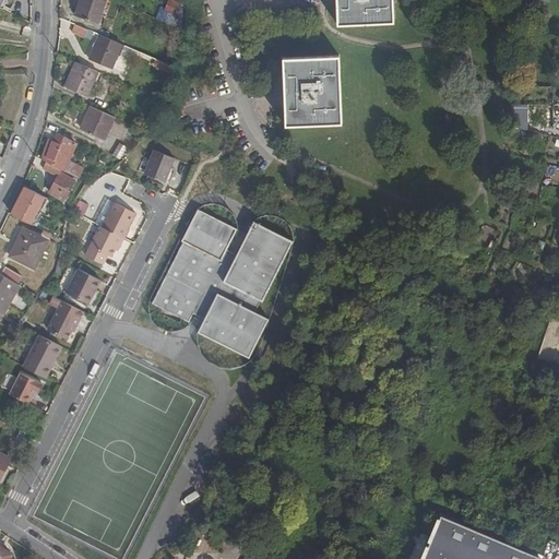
[(80,0),(74,15),(97,24),(105,0),(80,0)]
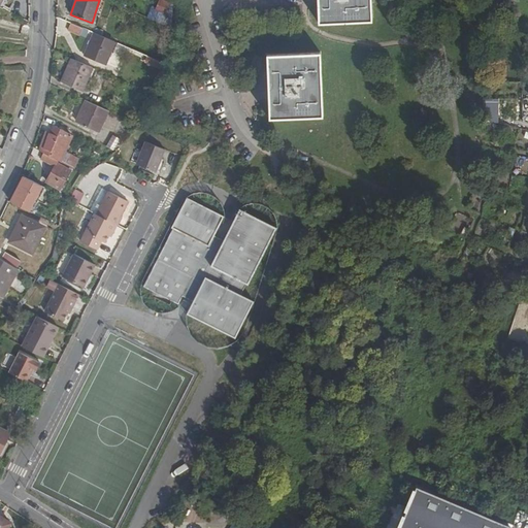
[(170,0),(158,0),(154,10),(152,9),(149,18),(171,28),(171,18),(166,14),(171,3),(169,2),(170,0)]
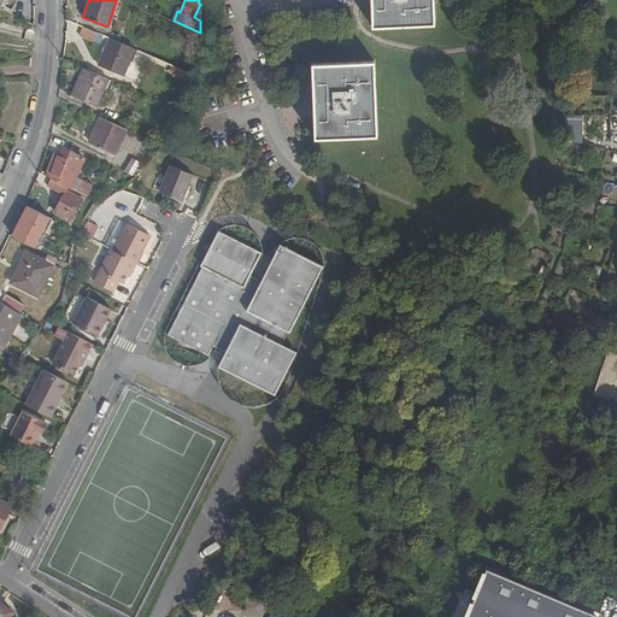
[(433,24),(432,0),(371,0),(374,27),(433,24)]
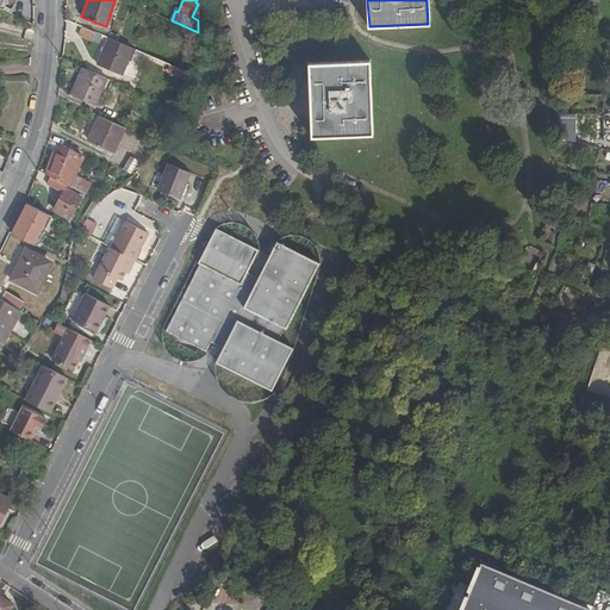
[(97,33),(81,27),(79,35),(93,41),(97,33)]
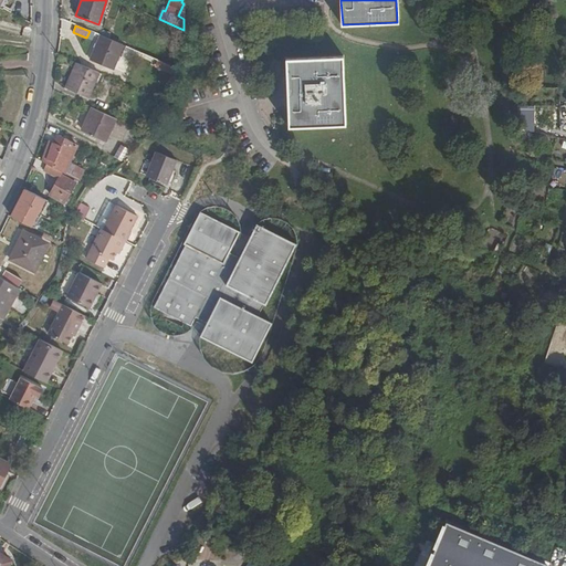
[(114,70),(124,45),(101,35),(90,61),(114,70)]
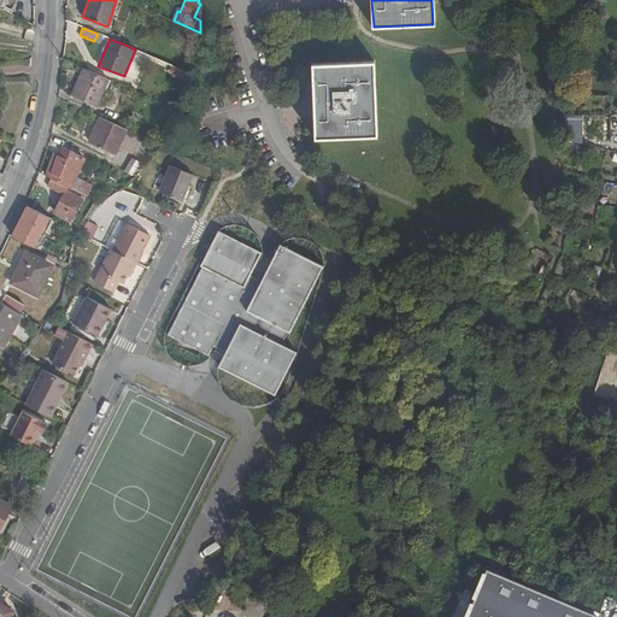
[(376,136),(374,63),(312,65),(316,139),(376,136)]
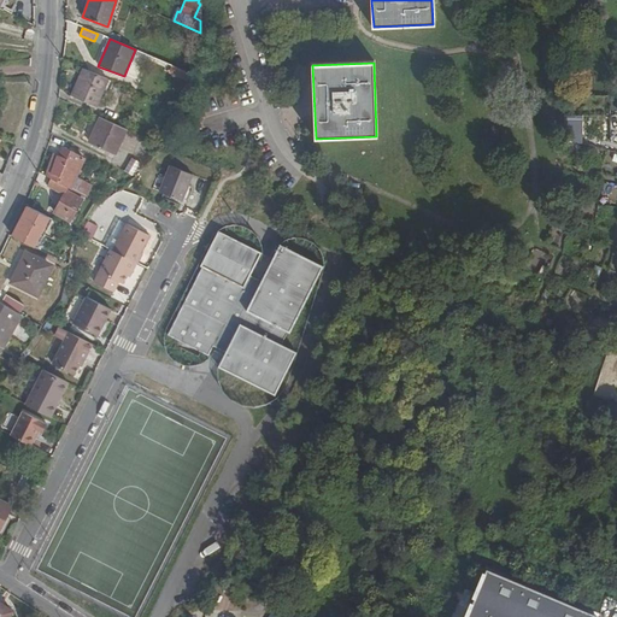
[(97,106),(109,81),(83,69),(71,95),(97,106)]
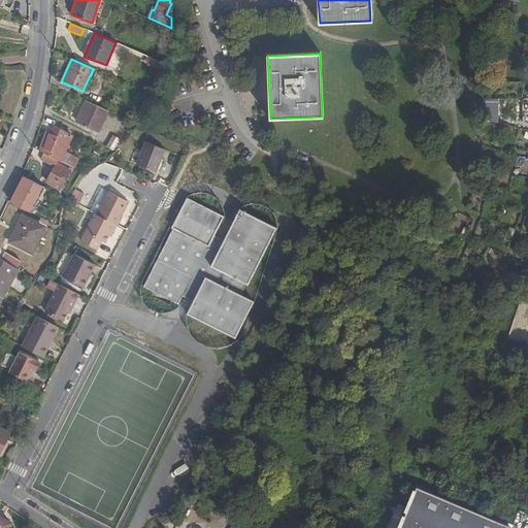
[(505,83),(494,83),(494,92),(505,92),(505,83)]
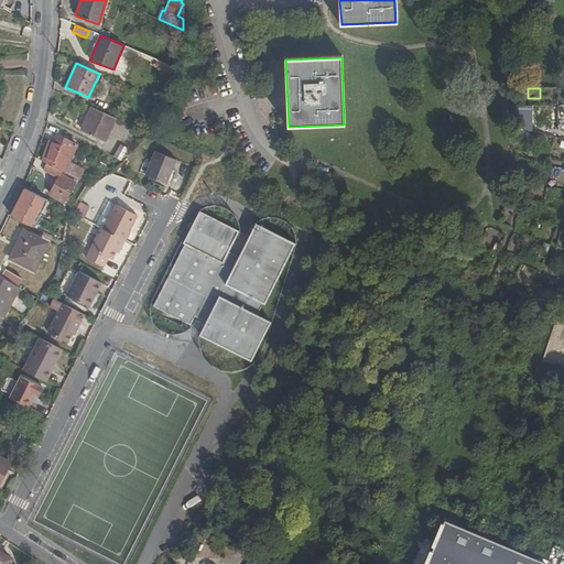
[(559,98),(559,107),(563,106),(563,88),(554,88),(554,98),(559,98)]
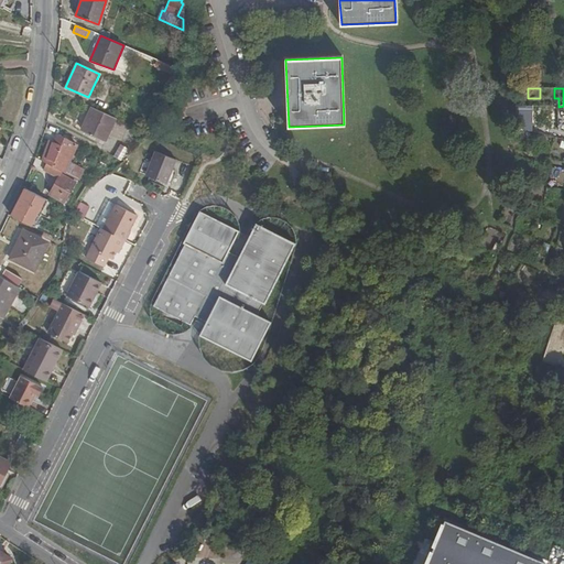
[(513,106),(513,122),(532,121),(531,106),(513,106)]
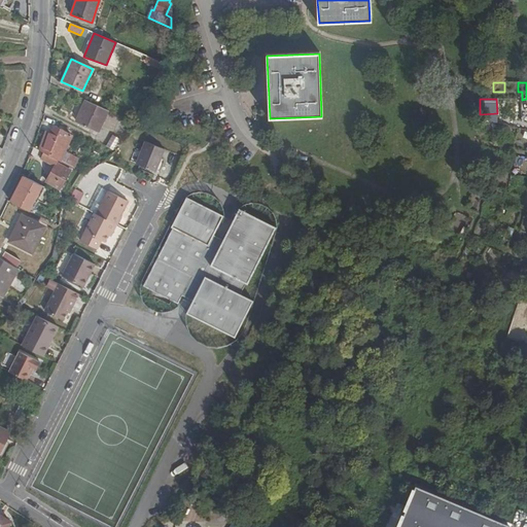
[(99,132),(108,110),(84,100),(75,121),(99,132)]
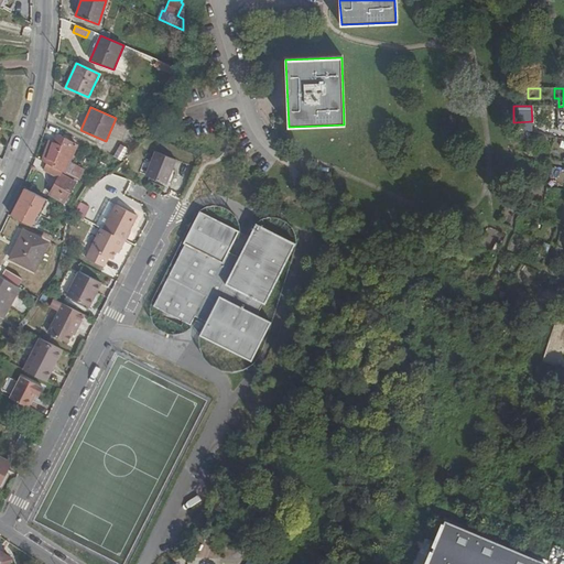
[(149,133),(153,121),(149,119),(145,127),(140,125),(138,129),(149,133)]
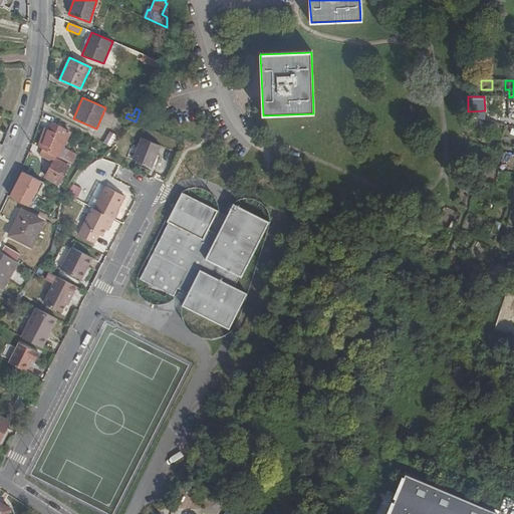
[(56,156),(58,158),(70,133),(52,123),(49,131),(45,130),(38,147),(42,149),(56,156)]
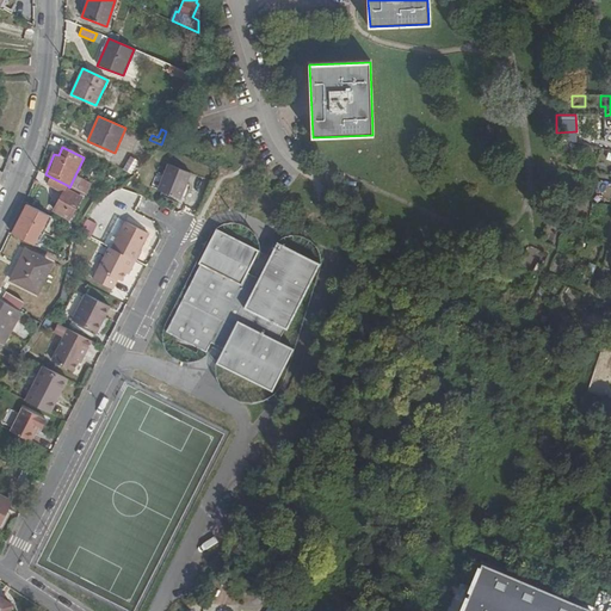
[(121,170),(129,174),(137,162),(129,156),(121,170)]
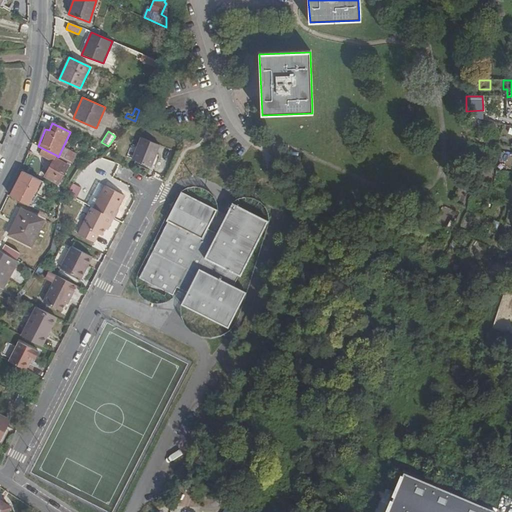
[(140,151),(135,160),(150,167),(159,148),(142,139),(136,149),(140,151)]
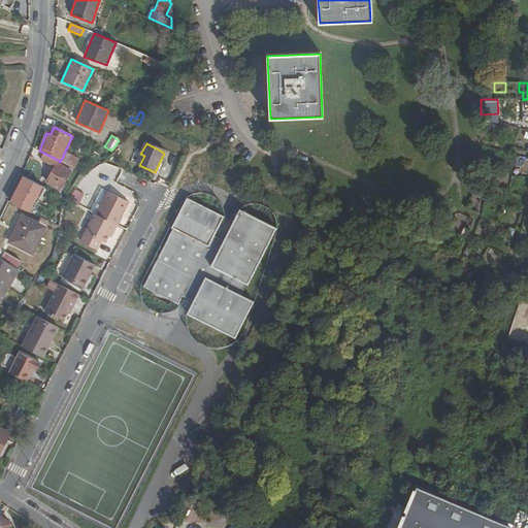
[(58,160),(43,153),(40,159),(55,166),(56,163),(58,160)]
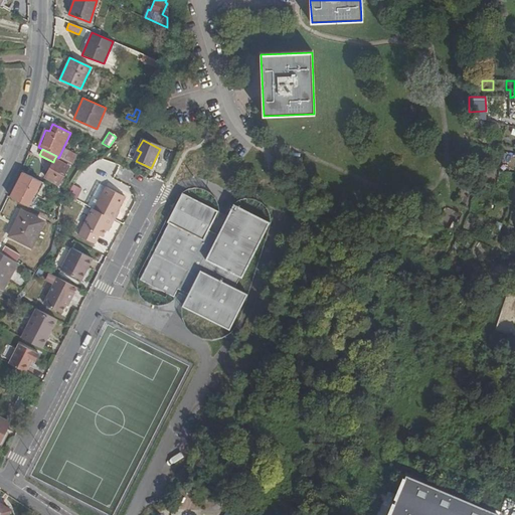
[(132,159),(136,161),(141,152),(137,150),(132,159)]
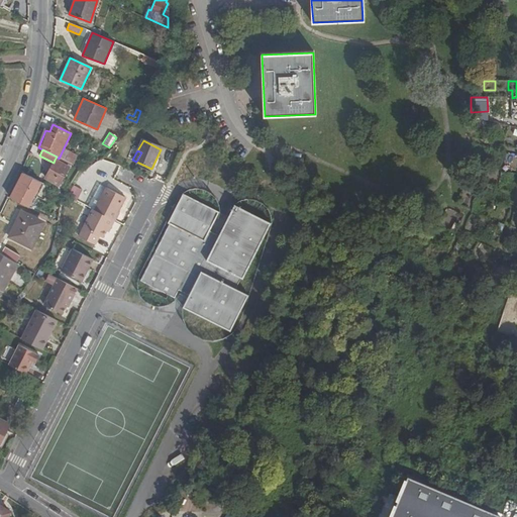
[(505,153),(505,168),(513,168),(514,153),(505,153)]
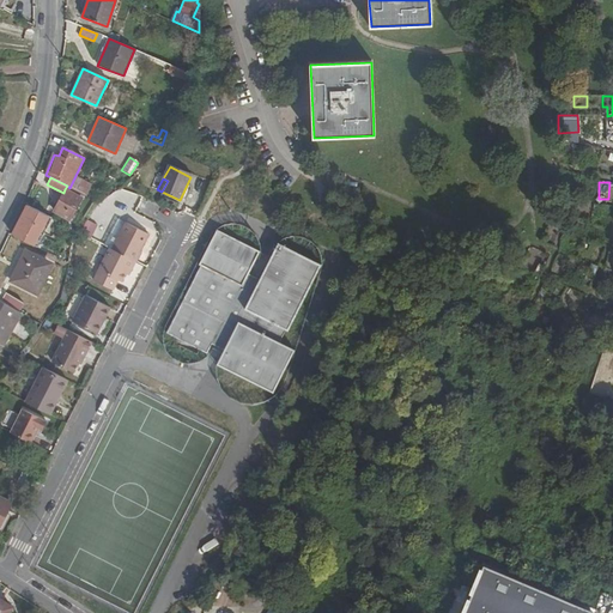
[(82,198),(65,189),(64,193),(54,211),(71,219),(82,198)]
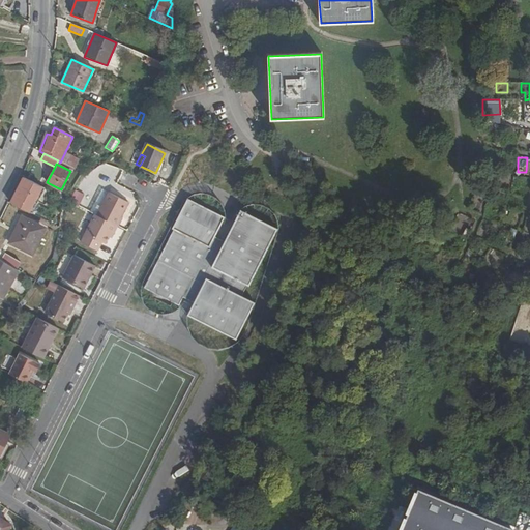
[(37,197),(42,187),(23,178),(10,202),(20,207),(28,193),(37,197)]
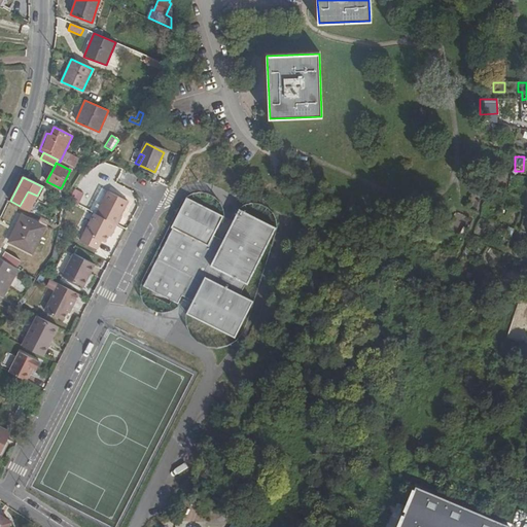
[(97,211),(117,222),(118,222),(123,214),(120,213),(128,199),(108,189),(97,211)]
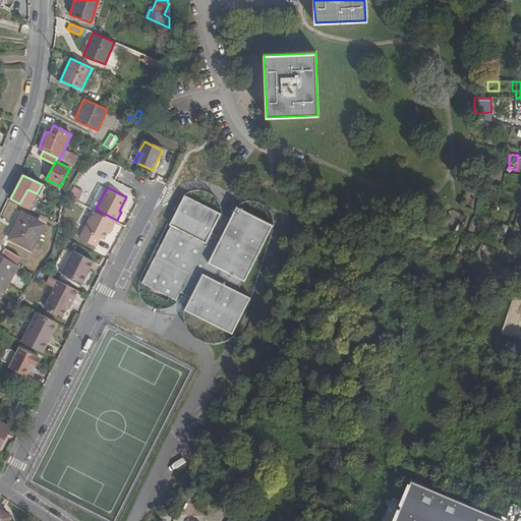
[(208,264),(221,237),(210,232),(220,214),(184,195),(166,234),(140,283),(175,300),(179,292),(190,297),(203,274),(208,264)]
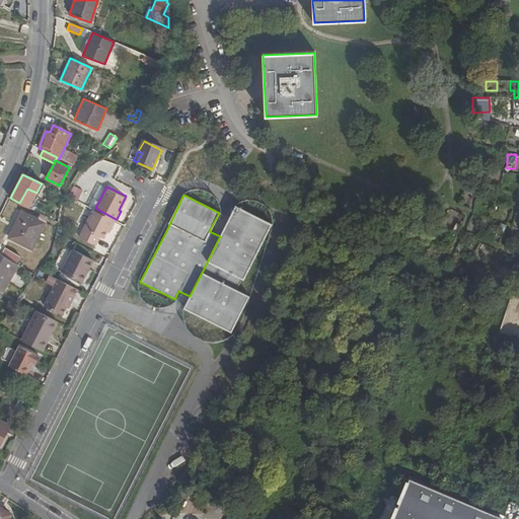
[(220,236),(207,263),(243,281),(272,224),(235,206),(220,236)]
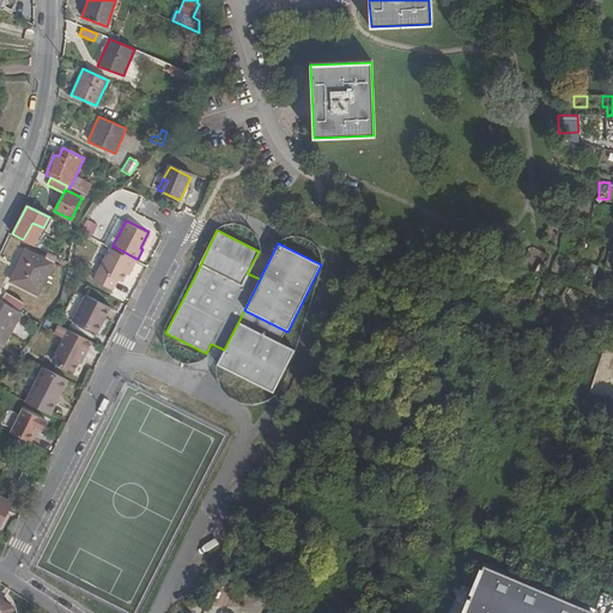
[(113,246),(111,246),(96,277),(114,286),(119,277),(123,279),(128,267),(132,268),(137,259),(113,246)]
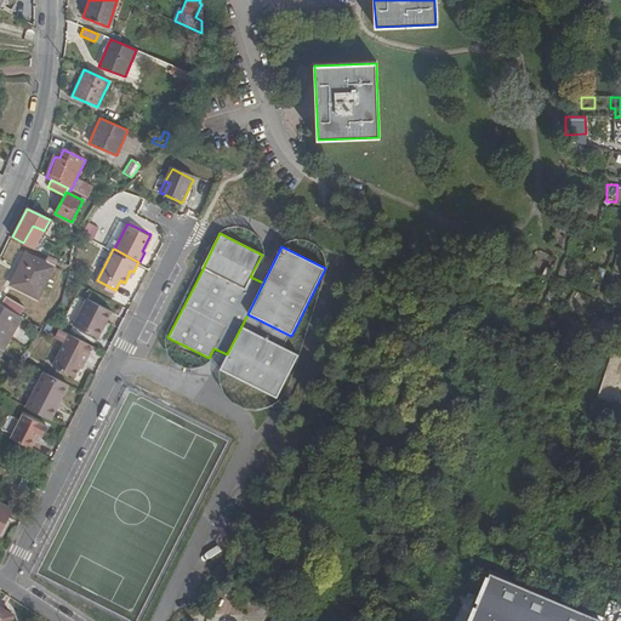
[(38,298),(53,267),(26,254),(11,285),(38,298)]
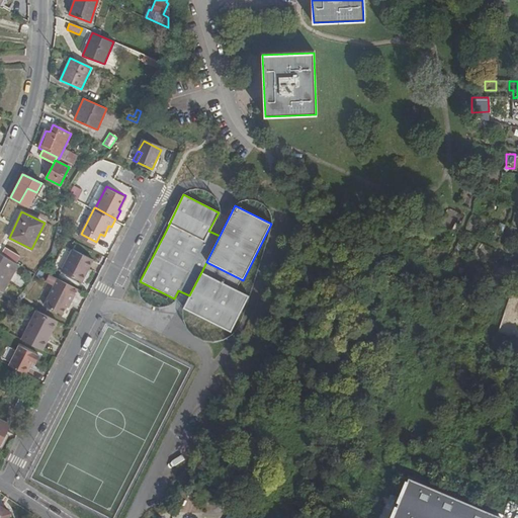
[(63,270),(79,279),(83,272),(87,273),(95,259),(74,248),(63,270)]
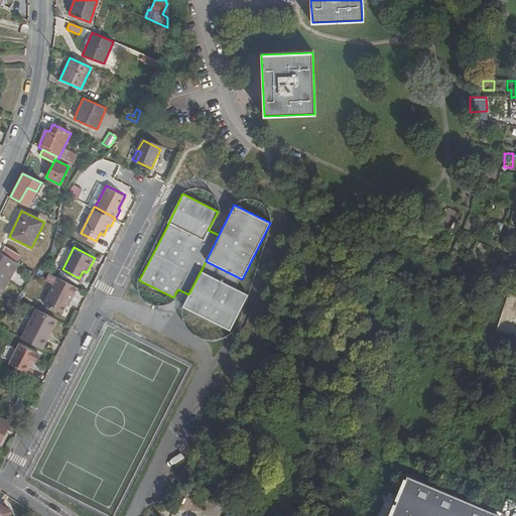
[(12,272),(17,263),(0,252),(0,288),(2,290),(5,285),(2,283),(9,270),(12,272)]
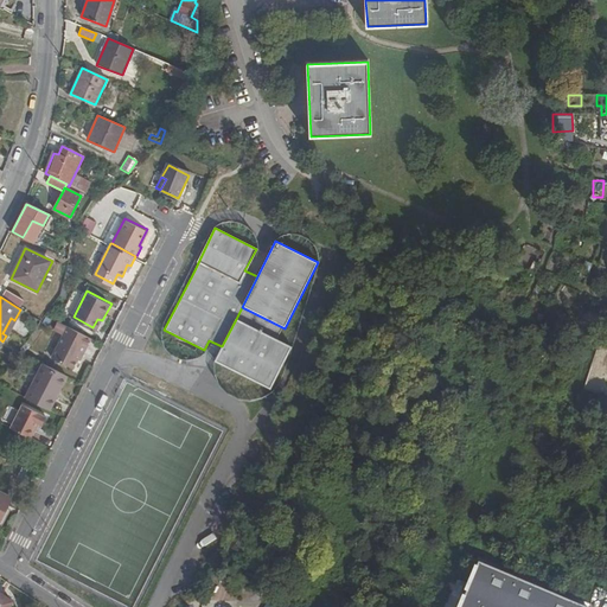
[(293,347),(236,319),(222,346),(215,362),(270,390),(293,347)]
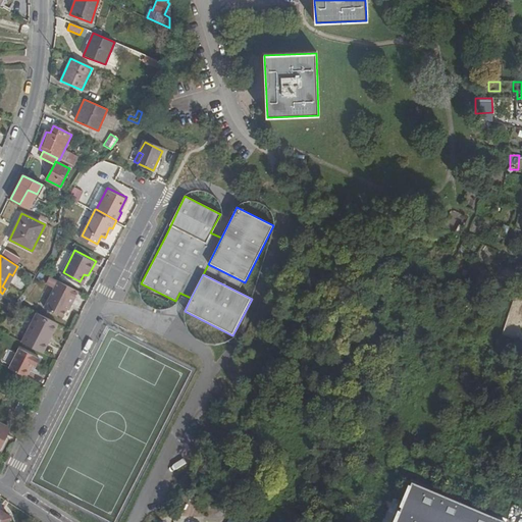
[(63,314),(65,308),(68,303),(70,303),(74,295),(55,285),(46,306),(63,314)]
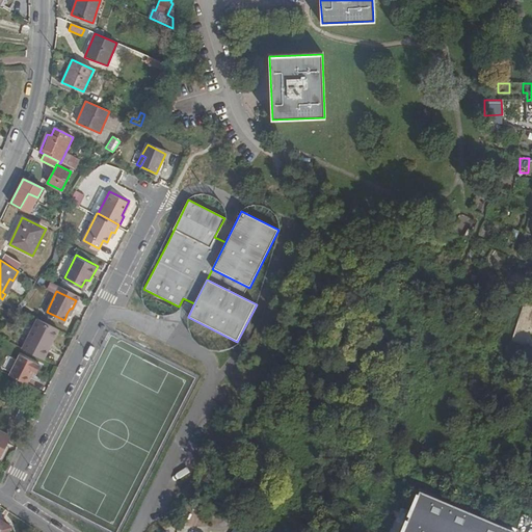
[(58,327),(38,318),(22,348),(43,358),(58,327)]
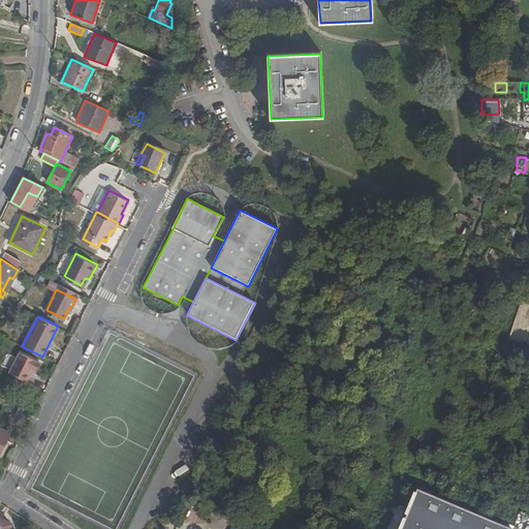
[(11,373),(27,381),(29,375),(33,377),(40,363),(22,354),(11,373)]
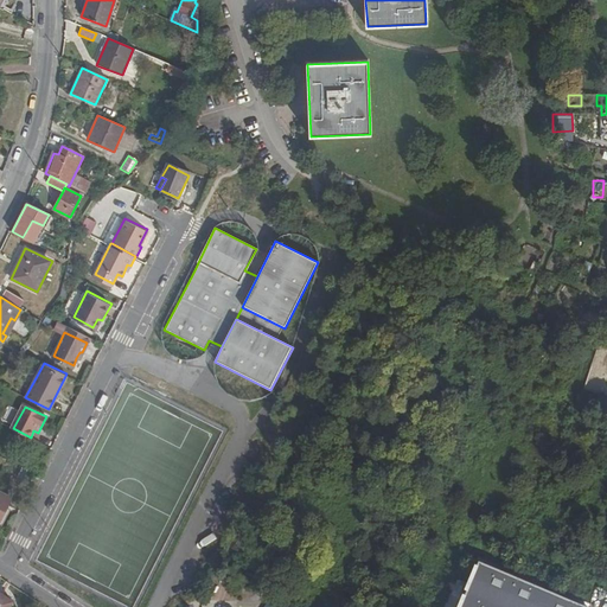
[(0,519),(2,522),(16,497),(0,489),(0,519)]
